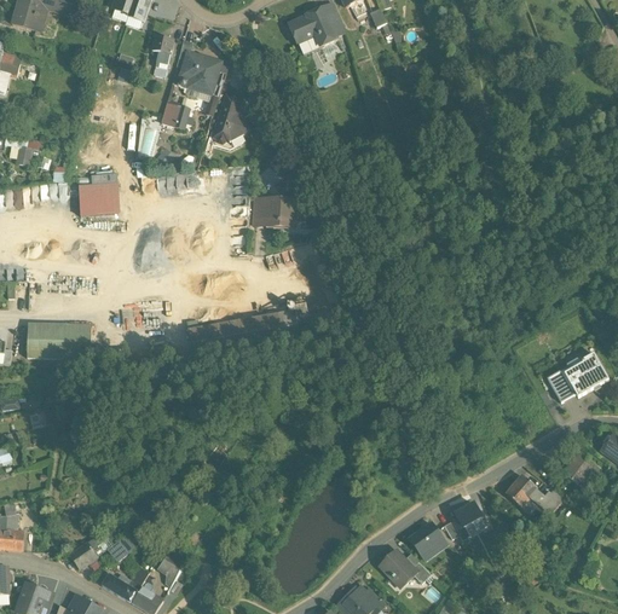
[(17,0),(17,3),(19,4),(13,23),(36,30),(45,4),(75,12),(78,4),(78,3),(79,0),(17,0)]
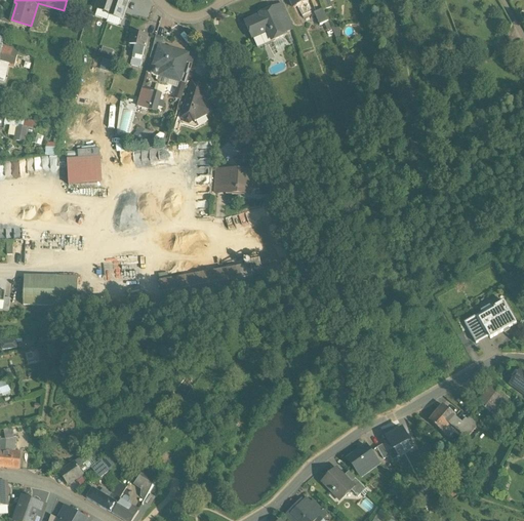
[(97,0),(95,6),(96,7),(110,11),(113,0),(97,0)]
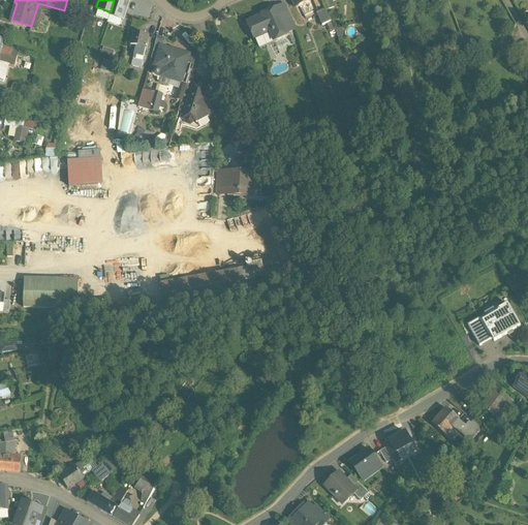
[(128,1),(128,0),(114,0),(111,11),(110,13),(123,19),(128,1)]
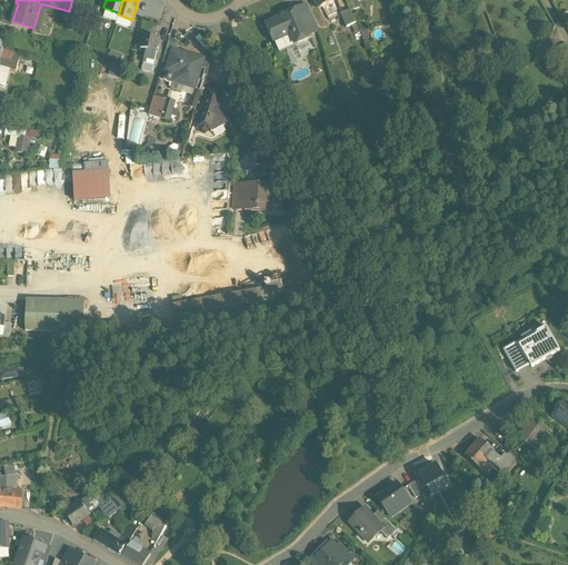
[(297,10),(287,15),(286,11),(280,15),(265,22),(272,39),(289,32),(294,43),(309,37),(307,33),(299,16),(297,10)]
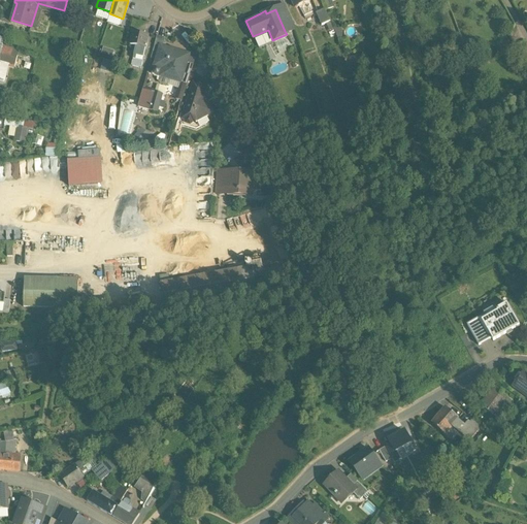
[(288,10),(277,14),(285,31),(294,27),(288,10)]
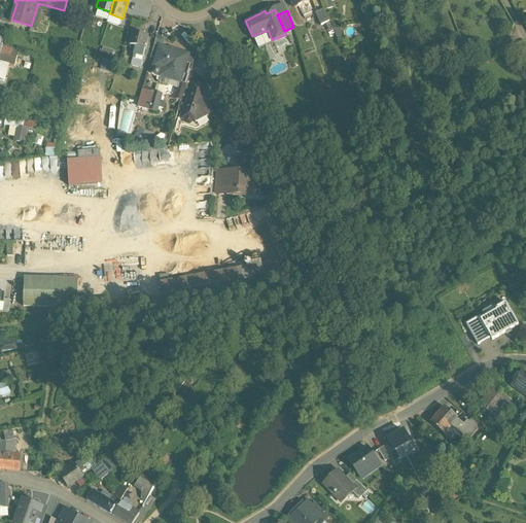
[(146,34),(132,31),(130,43),(136,45),(136,44),(144,45),(146,34)]
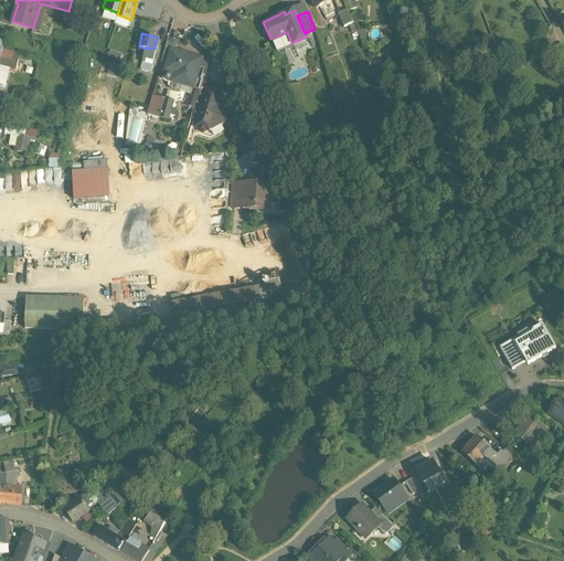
[(166,40),(157,75),(162,77),(171,48),(173,49),(174,42),(166,40)]
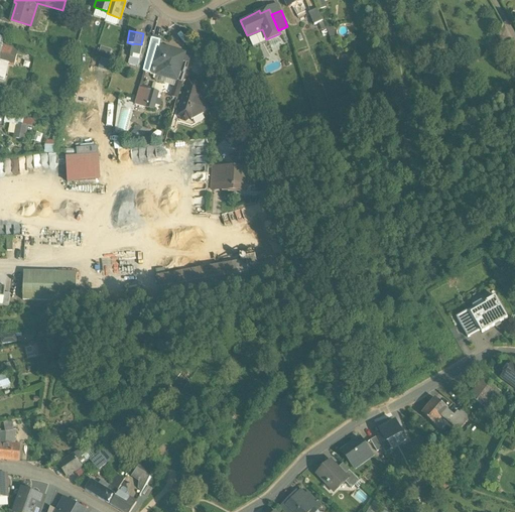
[(17,47),(1,42),(0,46),(0,57),(6,59),(6,60),(13,62),(17,47)]
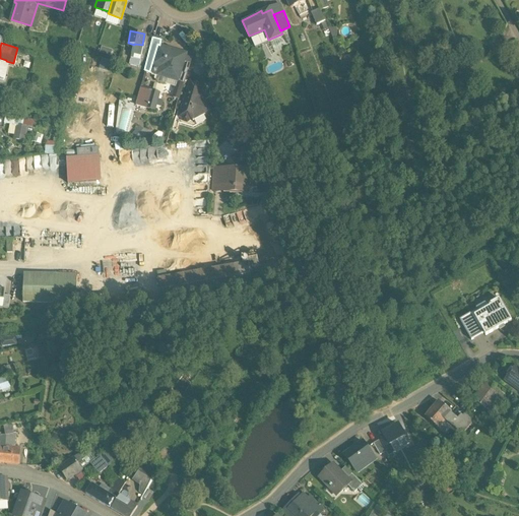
[(159,45),(157,44),(149,71),(156,73),(166,75),(177,79),(185,53),(159,45)]
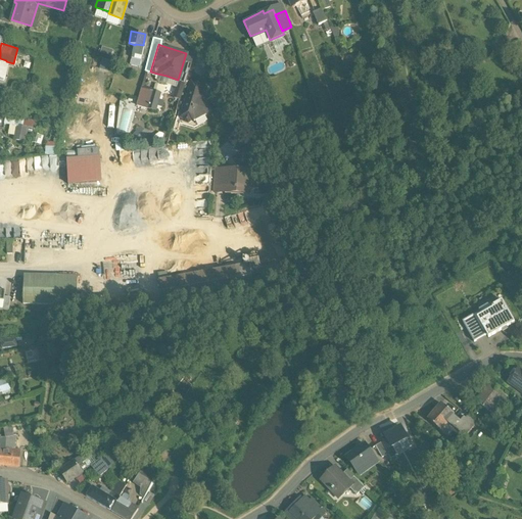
[(111,60),(100,57),(98,66),(109,69),(111,60)]
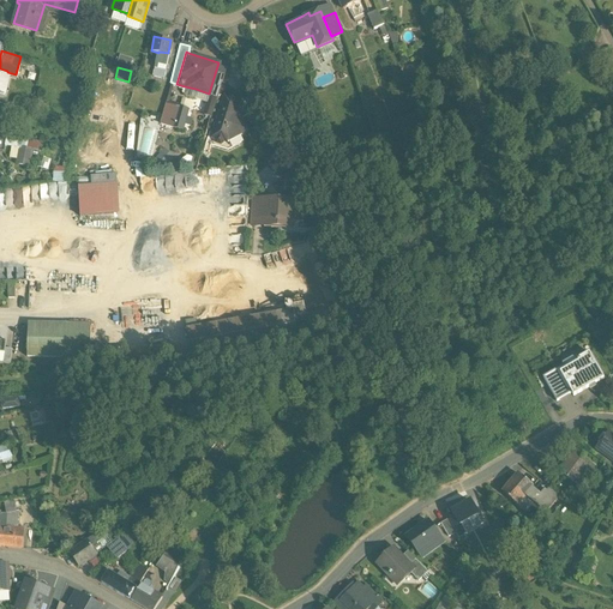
[(196,89),(185,86),(184,91),(185,94),(192,96),(194,95),(196,89)]
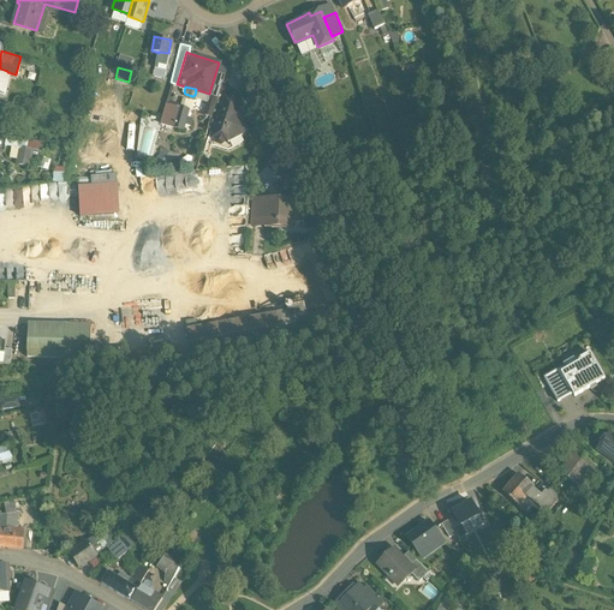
[(238,99),(224,94),(213,131),(210,136),(212,136),(215,137),(214,138),(216,142),(220,143),(222,141),(222,139),(226,141),(227,137),(246,127),(239,114),(236,108),(238,99)]
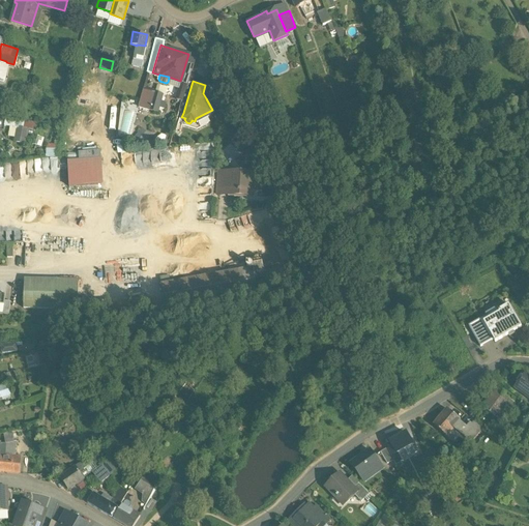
[(154,90),(143,87),(140,100),(151,104),(154,90)]
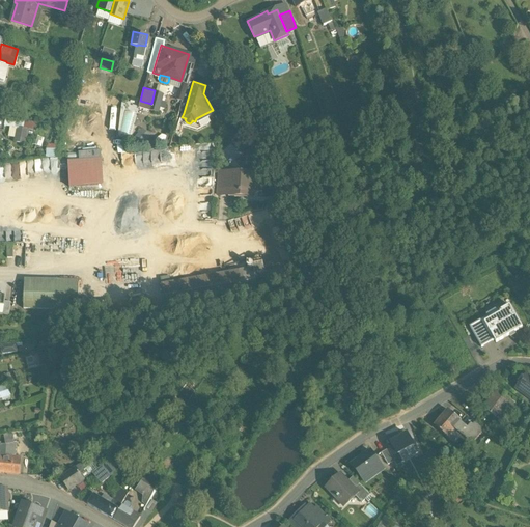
[(184,113),(179,112),(174,128),(179,129),(183,117),(182,117),(184,113)]
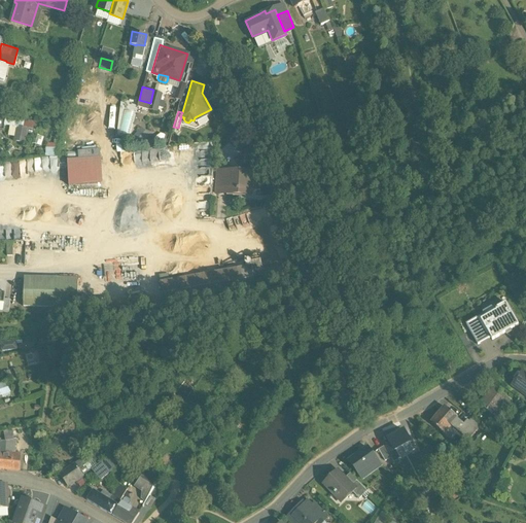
[(26,139),(28,125),(10,121),(8,132),(14,133),(13,137),(26,139)]
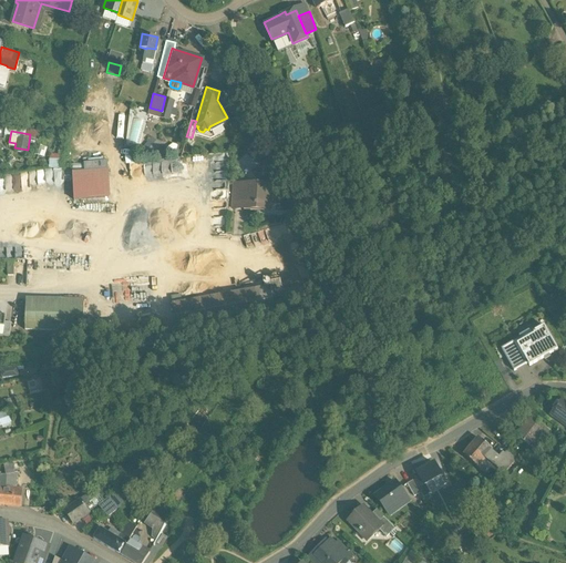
[(213,175),(225,176),(226,160),(214,160),(213,175)]
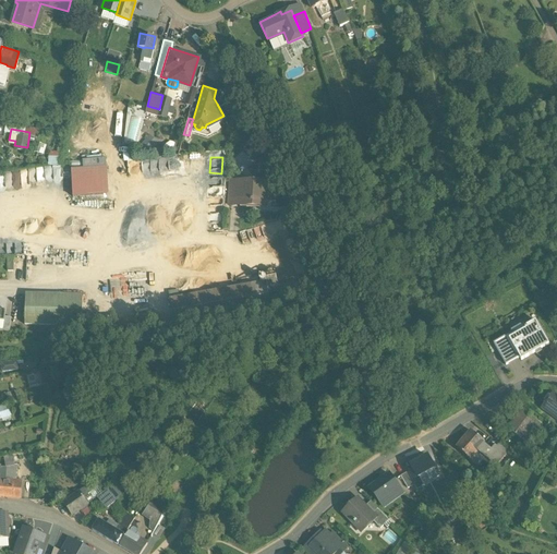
[(103,161),(71,165),(74,191),(106,187),(103,161)]
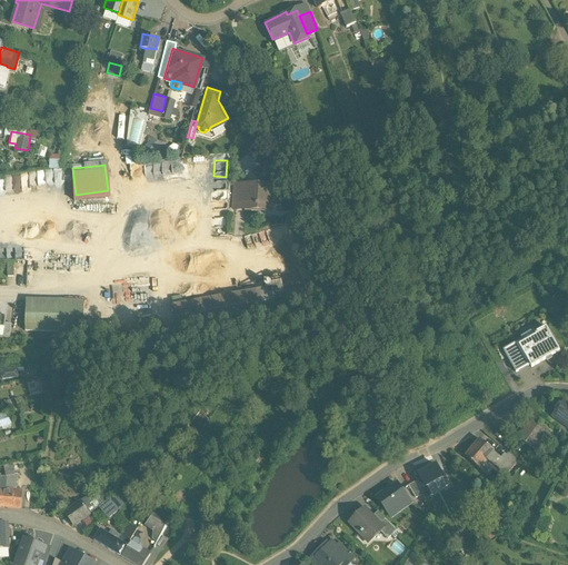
[(245,181),(233,181),(232,207),(243,208),(245,181)]
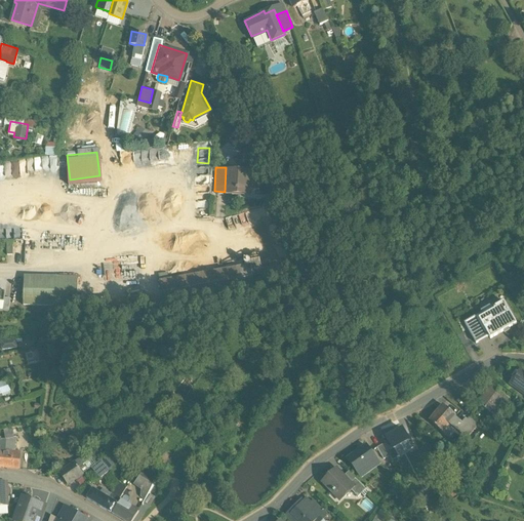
[(249,169),(226,167),(225,192),(236,192),(236,189),(244,189),(245,178),(249,178),(249,169)]
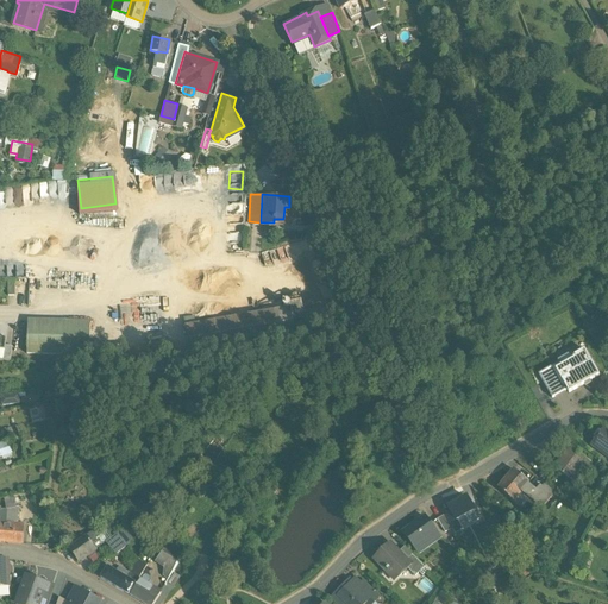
[(89,319),(27,318),(27,351),(89,353),(89,319)]
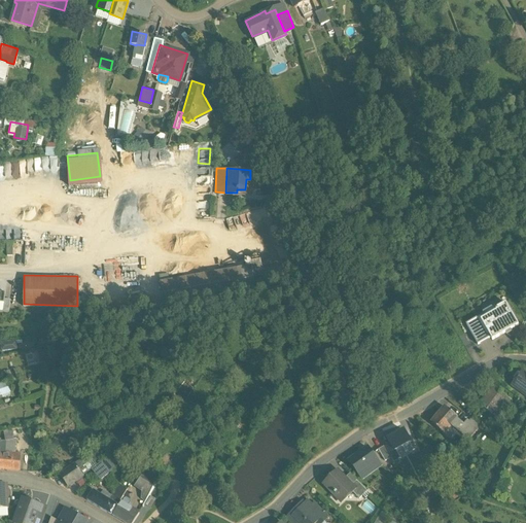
[(491,338),(518,323),(504,300),(478,314),(491,338)]
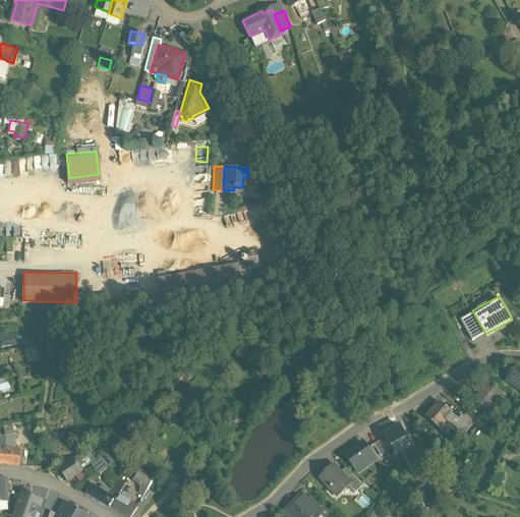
[(460,319),(471,339),(484,332),(472,310),(460,319)]
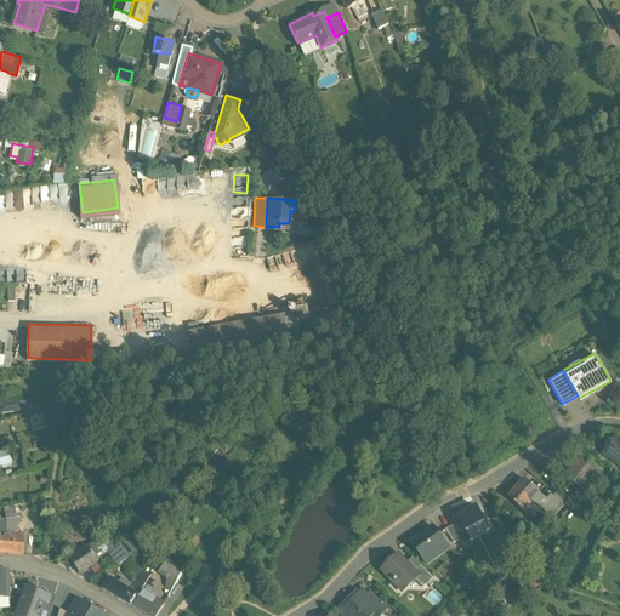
[(1,398),(1,409),(20,408),(20,397),(1,398)]
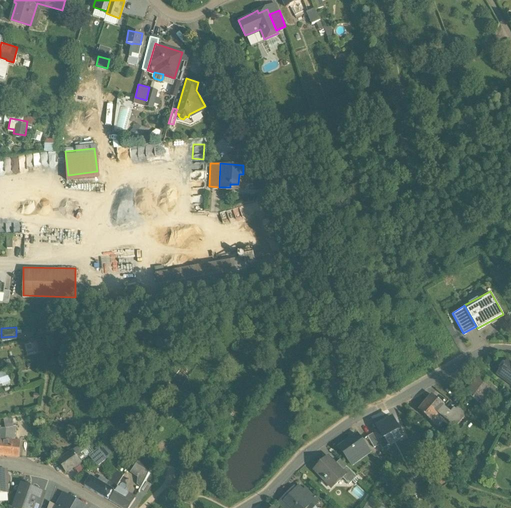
[(38,338),(39,348),(51,346),(49,336),(38,338)]
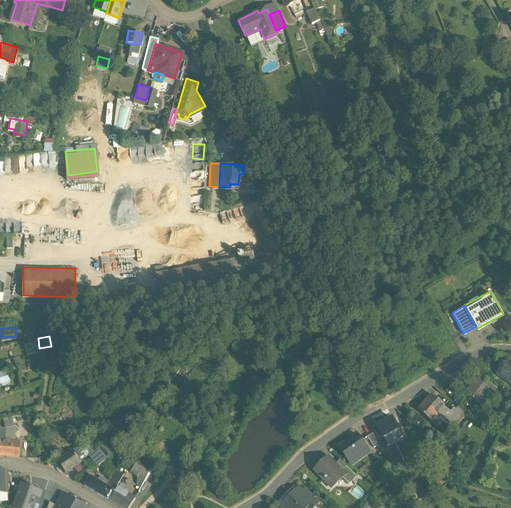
[(510,362),(506,359),(496,372),(510,382),(510,362)]
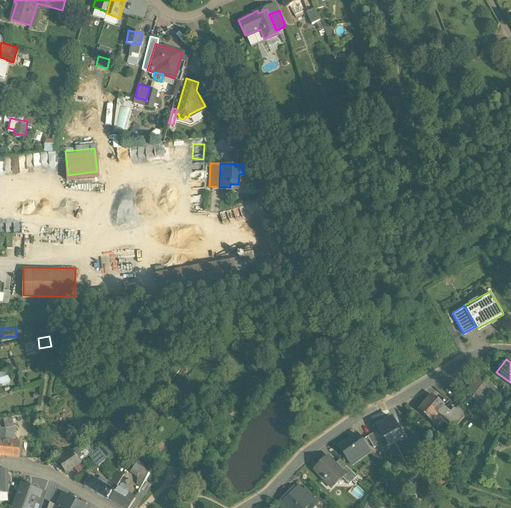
[(0,381),(8,381),(7,368),(0,368),(0,381)]
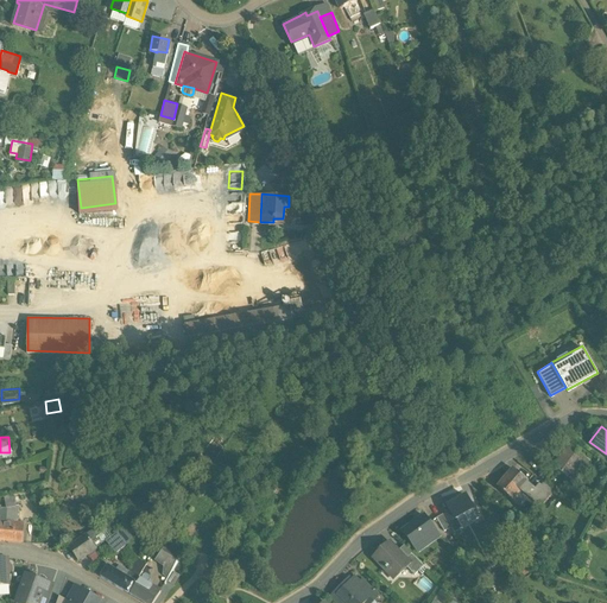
[(570,445),(563,455),(561,454),(552,464),(570,477),(586,457),(570,445)]
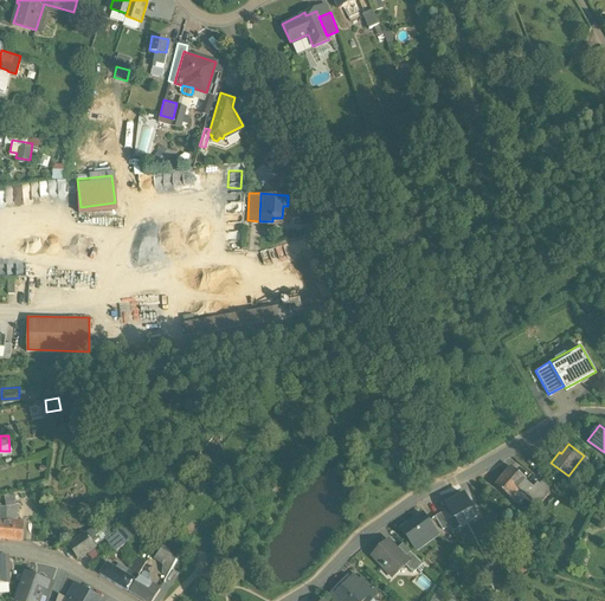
[(541,461),(532,454),(528,459),(538,466),(541,461)]
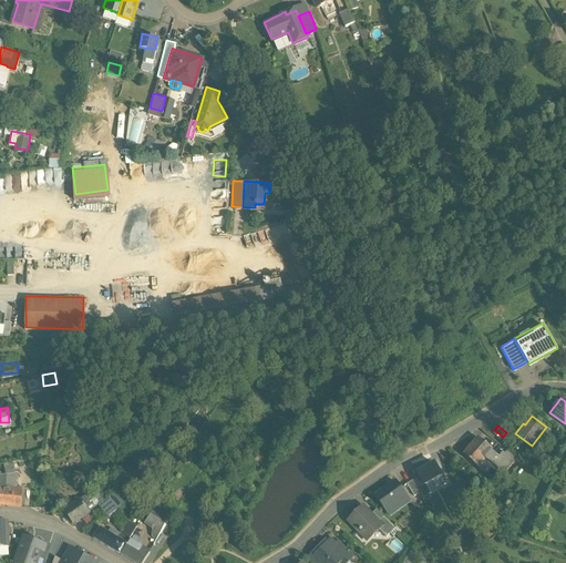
[(492,447),(477,434),(470,443),(484,456),(490,448),(492,447)]
